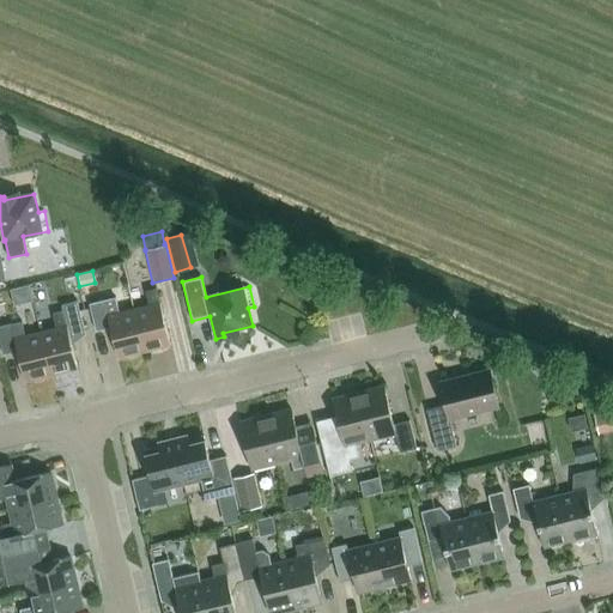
[(145,351),(170,345),(161,303),(159,303),(156,289),(145,291),(149,305),(134,309),(145,351)]
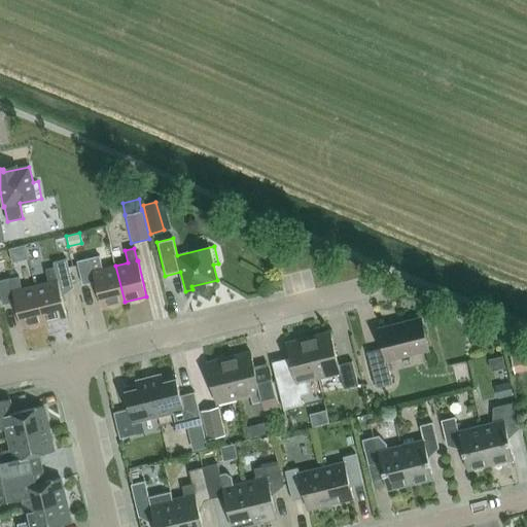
[(125,302),(115,266),(102,269),(99,255),(77,261),(82,285),(95,282),(101,308),(125,302)]
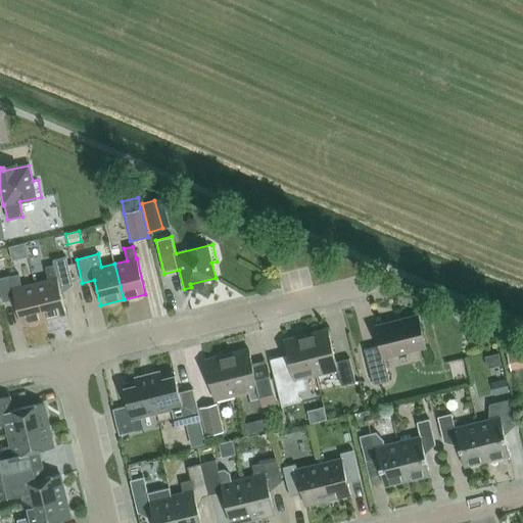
[(59,288),(73,285),(65,256),(52,260),(53,266),(45,268),(48,280),(35,283),(44,320),(66,314),(59,288)]
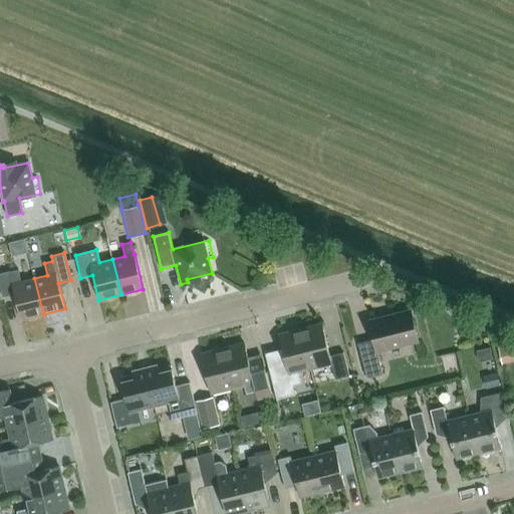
[(43,314),(34,278),(21,282),(18,269),(9,272),(9,271),(0,273),(0,287),(2,297),(14,294),(21,319),(43,314)]
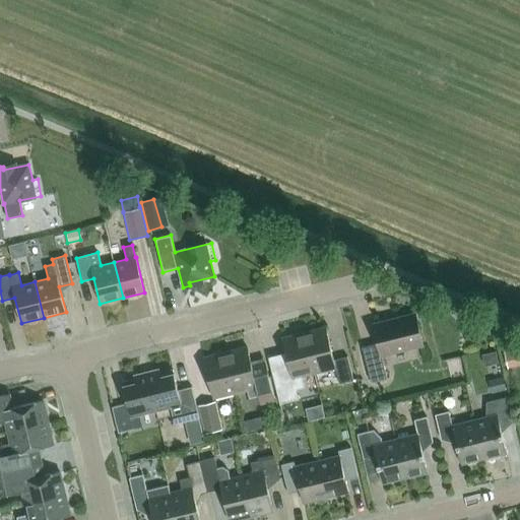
[(381,355),(424,344),(415,314),(373,324),(378,343),(362,347),(371,383),(387,379),(381,355)]
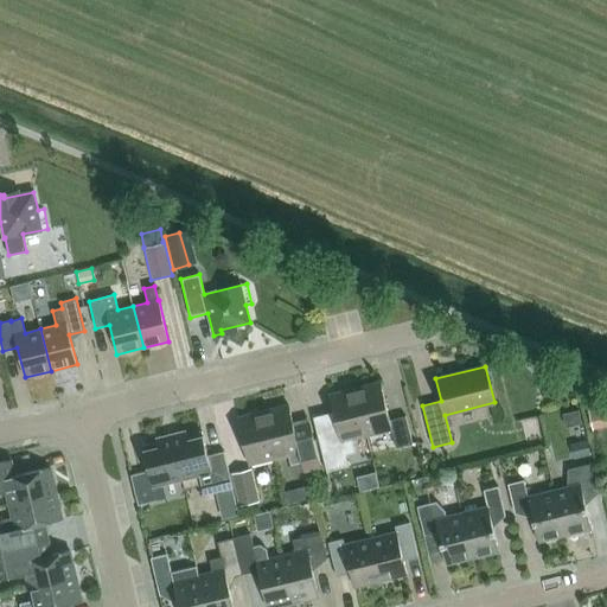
[(396,448),(413,443),(406,416),(390,420),(381,383),(355,389),(366,435),(391,429),(396,448)]
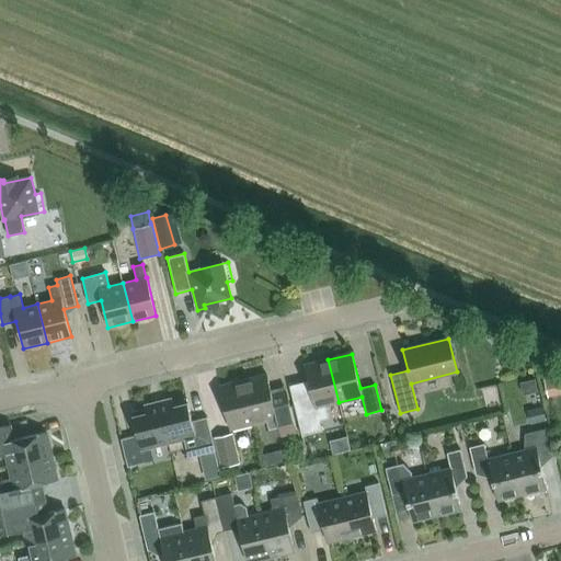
[(315,408),(339,402),(328,359),(305,365),(315,408)]
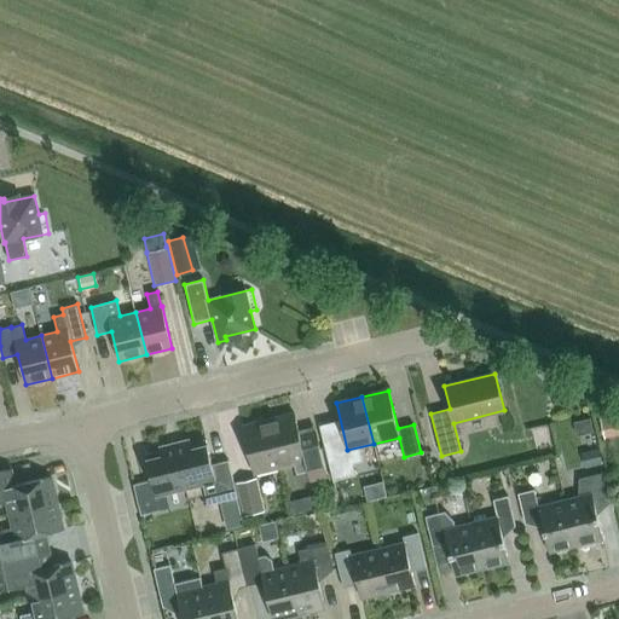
[(618,411),(600,417),(602,429),(618,424),(618,411)]
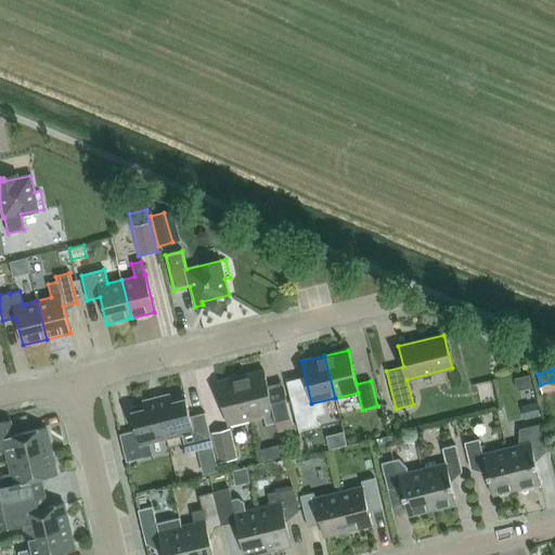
[(278,430),(293,427),(283,386),(269,389),(263,371),(241,376),(250,418),(263,415),(266,425),(275,422),(278,430)]
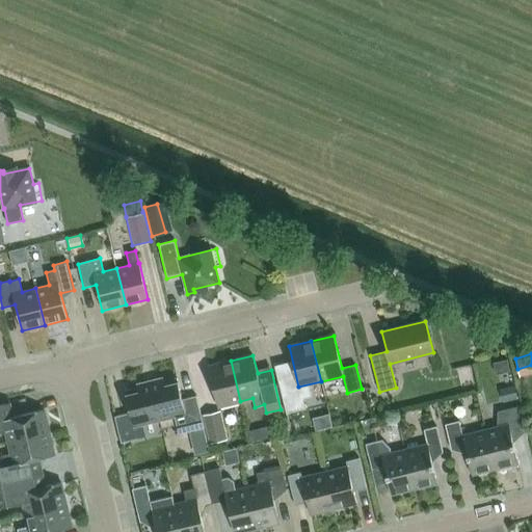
[(218,407),(240,401),(231,361),(208,367),(218,407)]
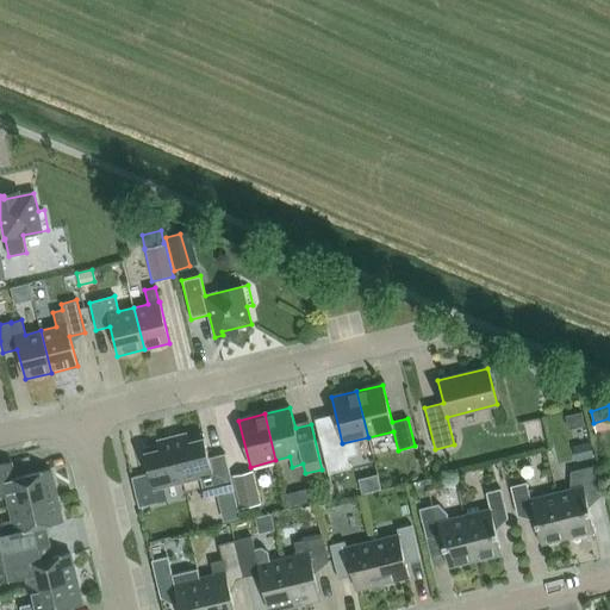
[(203,434),(188,437),(187,434),(172,437),(182,481),(200,478),(205,498),(235,491),(225,453),(209,458),(203,434)]
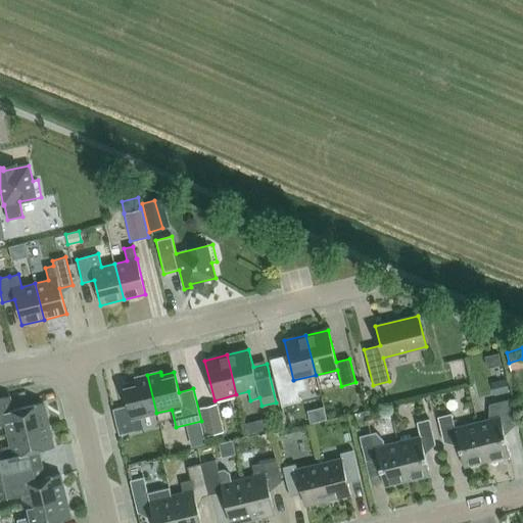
[(132,420),(156,413),(147,375),(134,378),(135,381),(123,385),(128,406),(131,420),(132,420)]
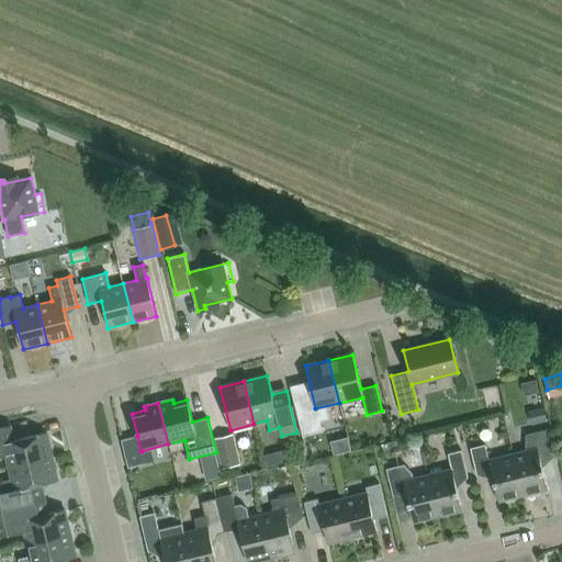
[(547,422),(543,408),(527,412),(530,425),(547,422)]
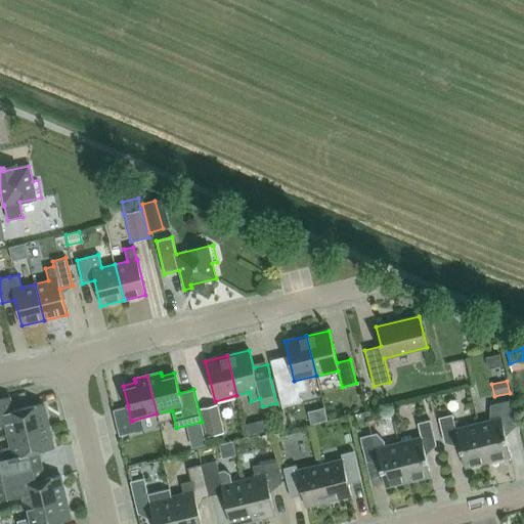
[(299,410),(293,385),(276,389),(282,415),(299,410)]
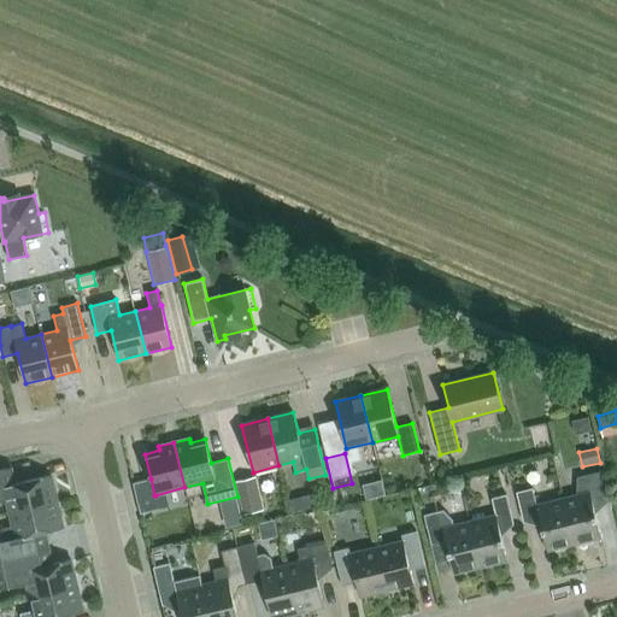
[(10,512),(57,501),(51,475),(9,486),(5,469),(0,469),(0,499),(6,499),(10,512)]
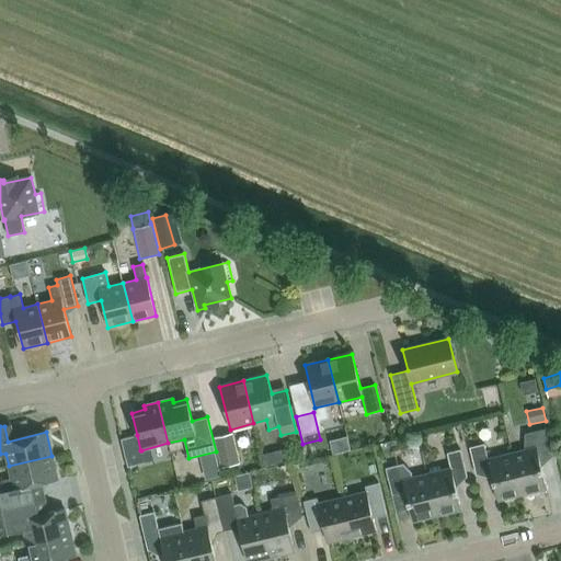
[(539,459),(553,455),(547,428),(525,434),(524,450),(512,453),(522,494),(547,489),(539,459)]
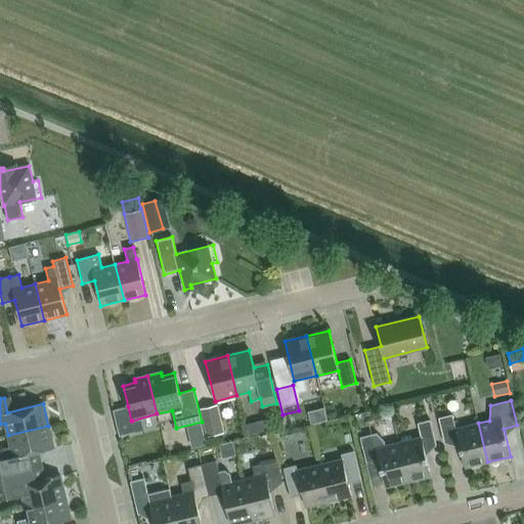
[(223,433),(216,404),(199,408),(206,437),(223,433)]
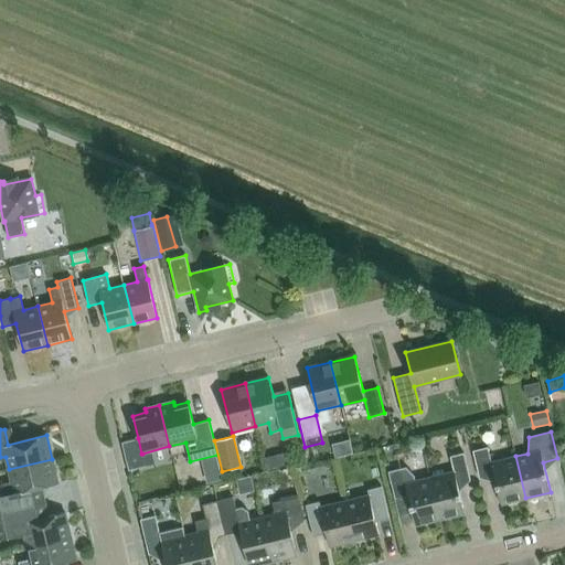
[(141,454),(138,438),(121,443),(128,470),(146,466),(142,454),(141,454)]
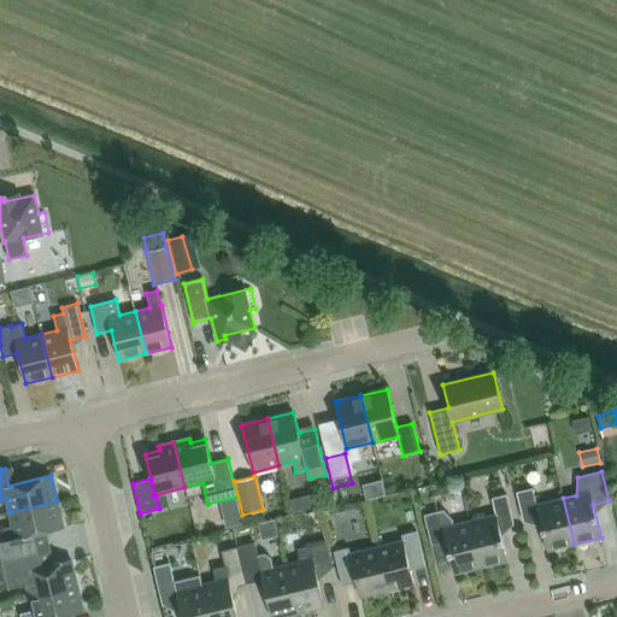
[(563,498),(536,505),(533,488),(516,492),(523,522),(539,518),(547,551),(574,544),(563,498)]
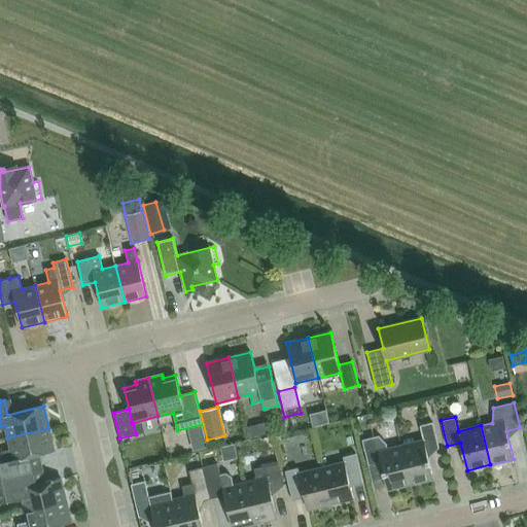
[(273,432),(269,421),(246,427),(249,438),(273,432)]
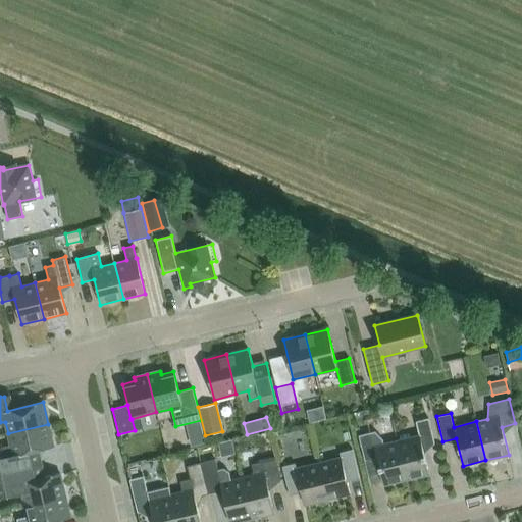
[(422,447),(434,444),(428,418),(416,421),(419,435),(397,441),(407,480),(429,474),(422,447)]
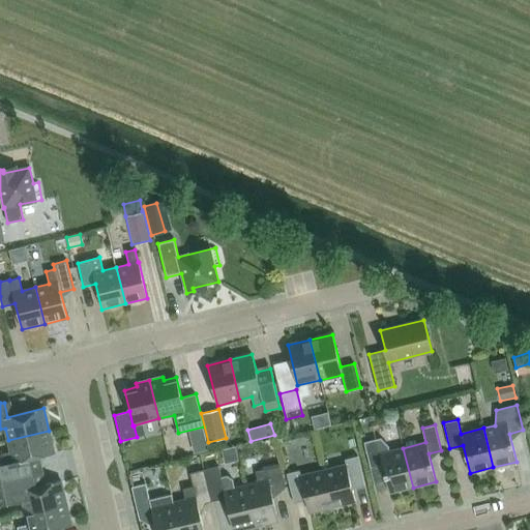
[(41,471),(38,457),(54,453),(49,431),(8,440),(11,452),(0,454),(2,465),(0,465),(0,480),(21,475),(41,471)]
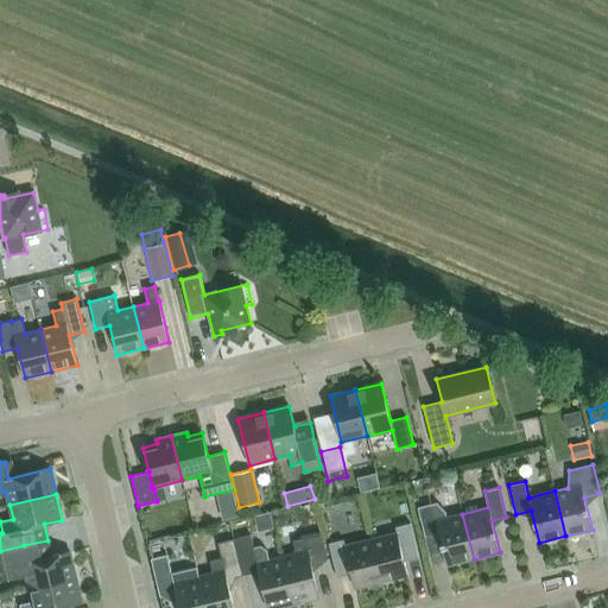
[(474,559),(462,514),(436,520),(432,504),(417,507),(425,537),(439,533),(447,565),(474,559)]
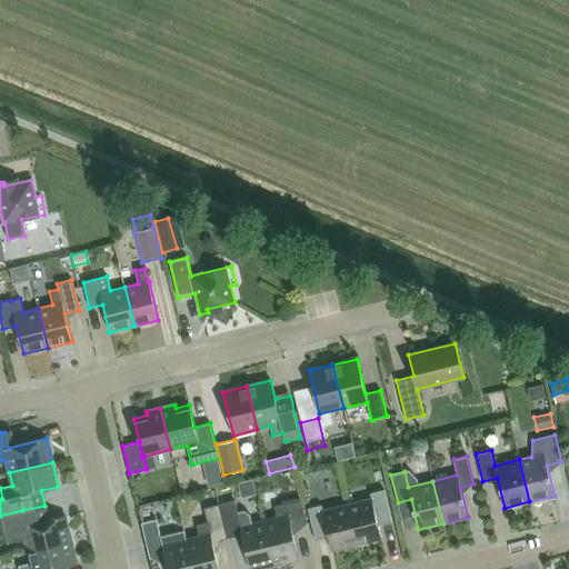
[(220,487),(218,476),(206,479),(208,489),(220,487)]
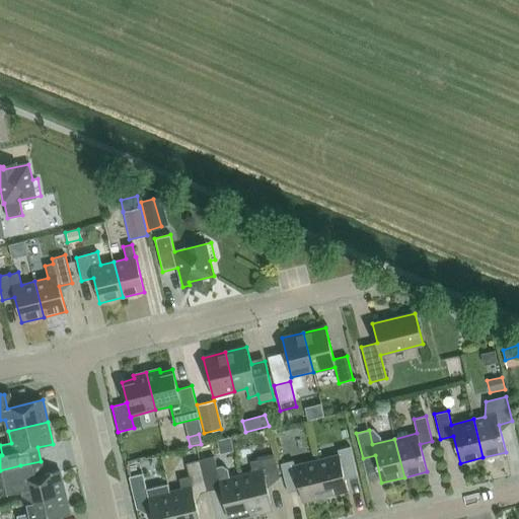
[(279,477),(274,456),(271,441),(251,445),(255,460),(250,461),(252,472),(241,475),(250,515),(273,509),(266,480),(279,477)]
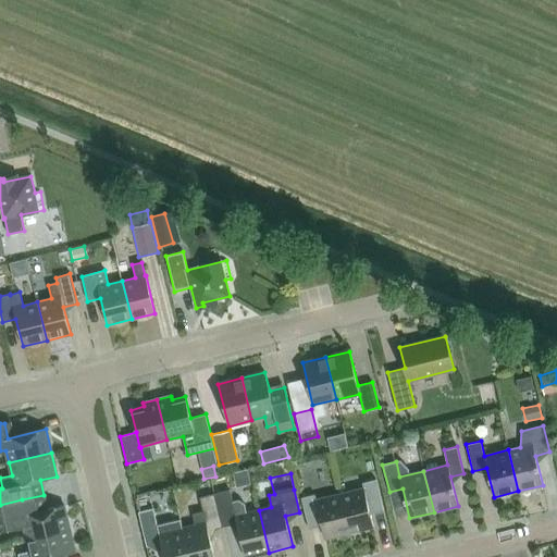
[(370,514),(383,510),(375,480),(362,483),(363,489),(339,494),(349,533),(373,527),(370,514)]
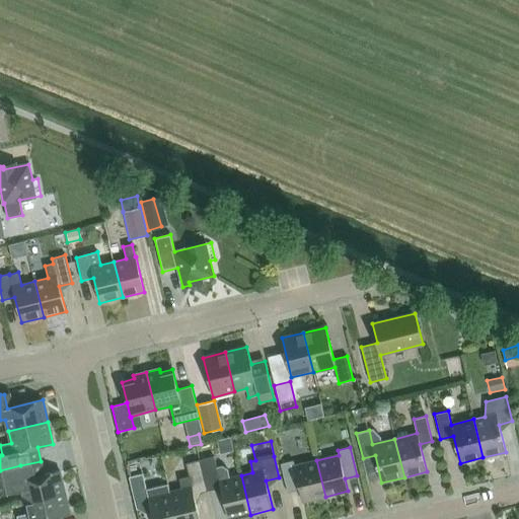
[(232,518),(250,515),(241,475),(220,480),(214,456),(200,460),(208,492),(221,489),(228,518),(232,518)]
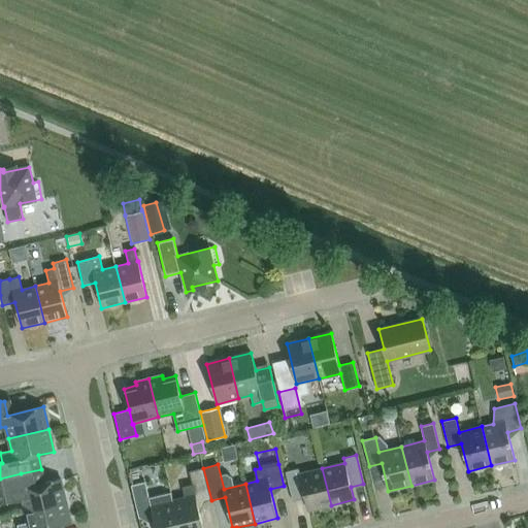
[(202,527),(197,503),(211,500),(203,468),(189,471),(192,485),(182,487),(185,498),(173,501),(178,527),(202,527)]
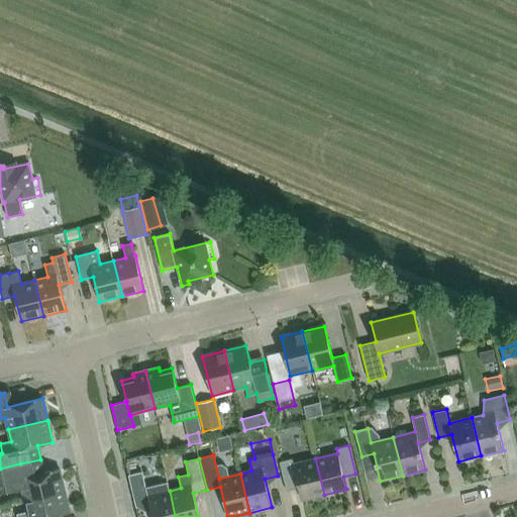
[(302,500),(324,495),(315,458),(293,463),(292,459),(280,462),(287,491),(299,488),(302,500)]
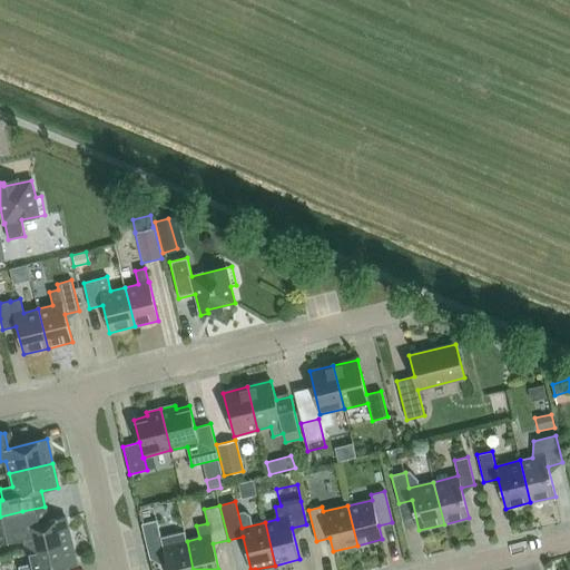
[(71,541),(66,518),(48,521),(45,507),(22,511),(0,517),(0,543),(25,539),(27,551),(71,541)]
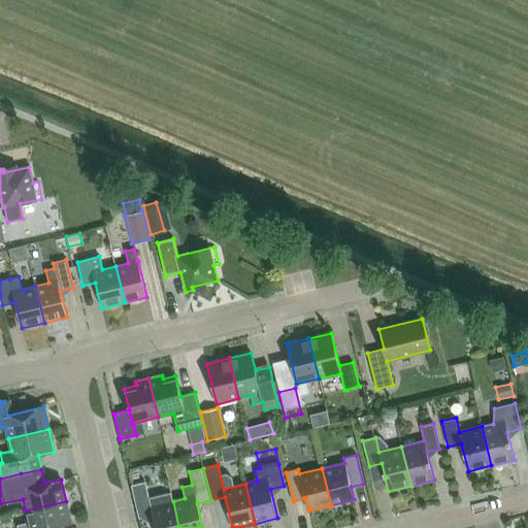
[(170,492),(149,497),(145,482),(131,486),(139,518),(153,515),(156,527),(178,527),(173,501),(172,501),(170,492)]
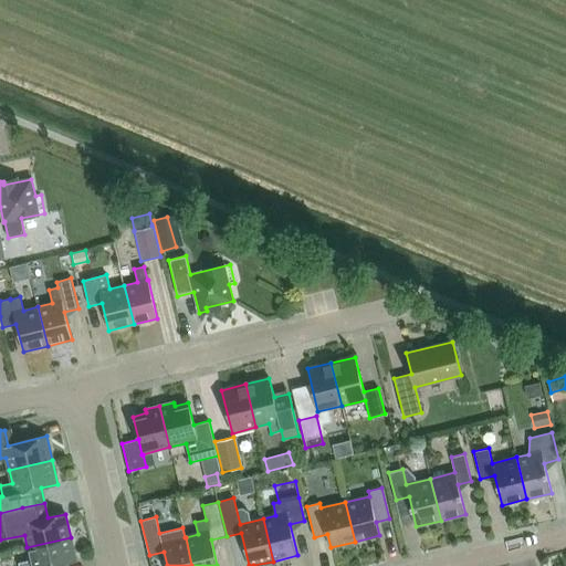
[(55,565),(76,562),(71,537),(27,547),(30,561),(18,563),(19,565),(55,565)]
